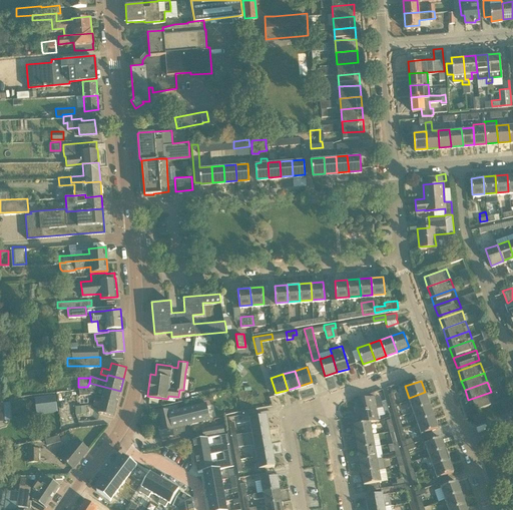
[(101,399),(116,403),(120,391),(89,383),(87,387),(78,387),(79,394),(90,393),(95,394),(102,395),(101,399)]
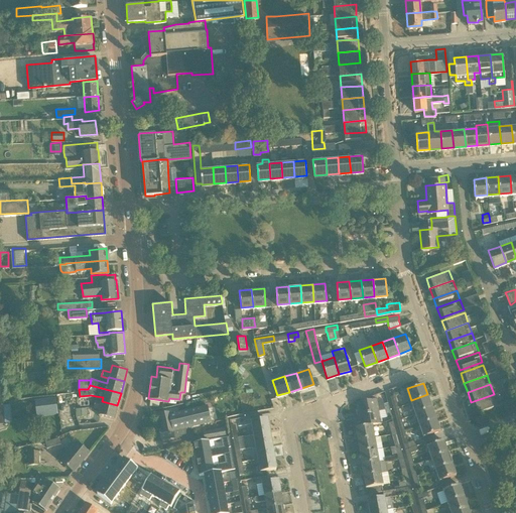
[(190,399),(200,397),(218,393),(217,388),(199,392),(189,394),(190,399)]
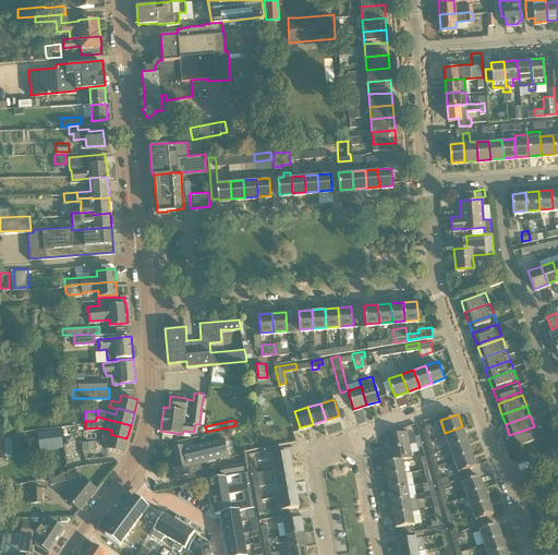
[(449,445),(466,439),(462,426),(445,433),(449,445)]
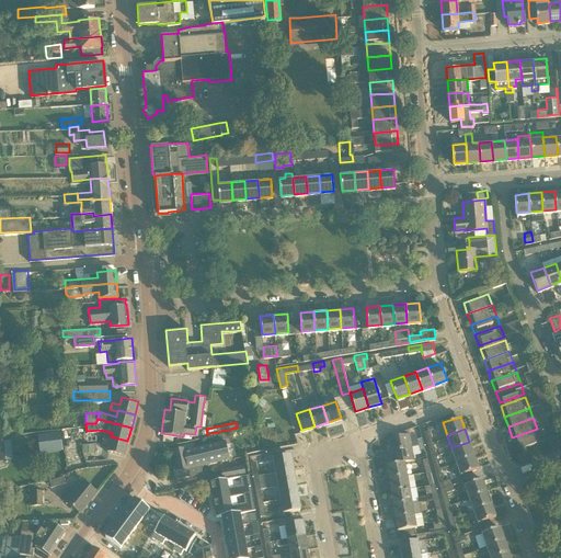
[(537,429),(512,437),(516,448),(540,440),(537,429)]
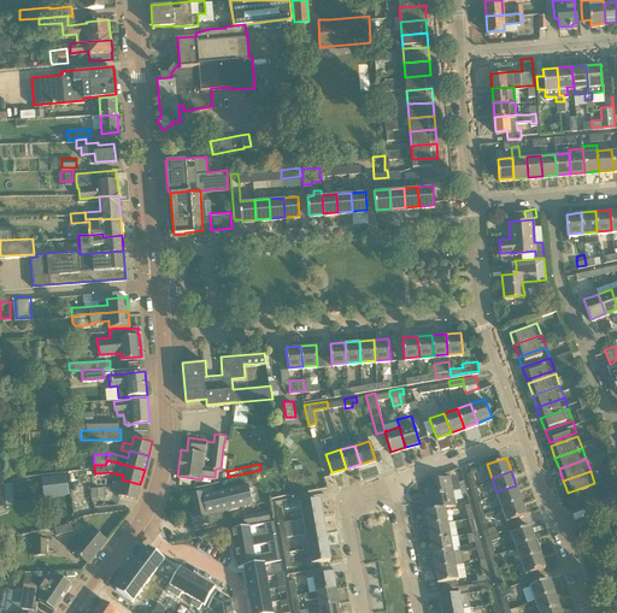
[(66,472),(41,475),(45,495),(69,491),(66,472)]
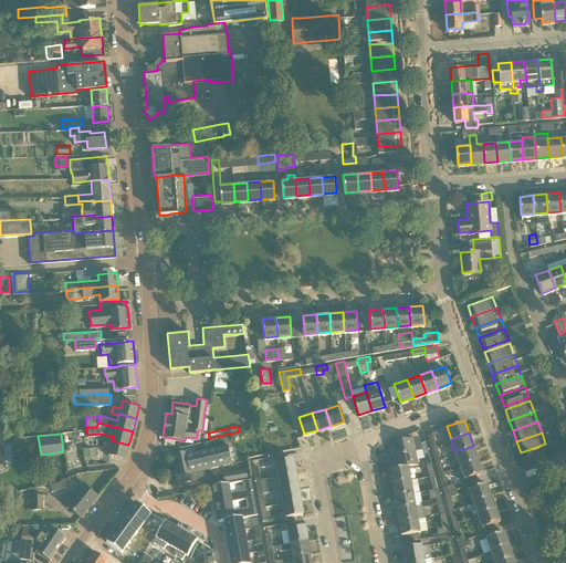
[(394,452),(415,449),(412,436),(391,439),(394,452)]
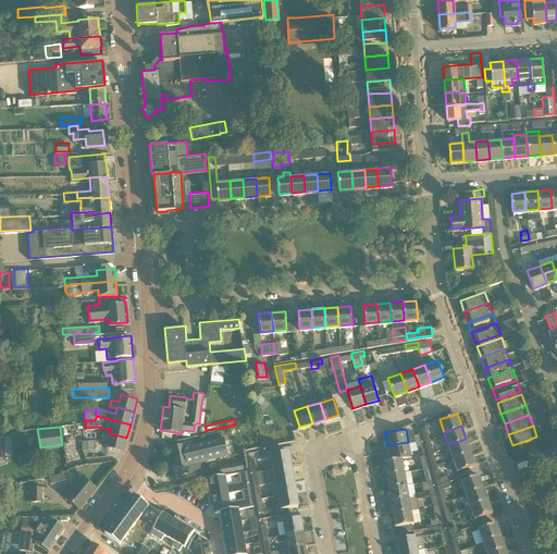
[(110,433),(103,431),(101,438),(109,440),(107,447),(123,452),(126,438),(110,433)]
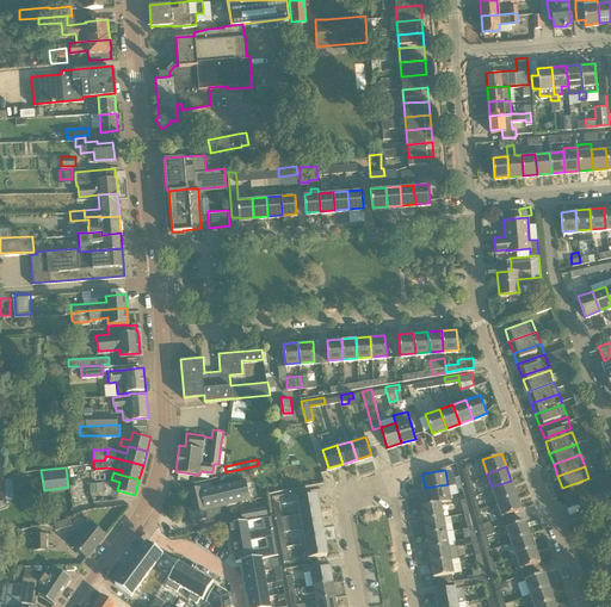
[(220,503),(250,497),(246,477),(201,487),(199,485),(189,488),(192,506),(189,506),(191,519),(203,516),(207,515),(222,512),(220,503)]
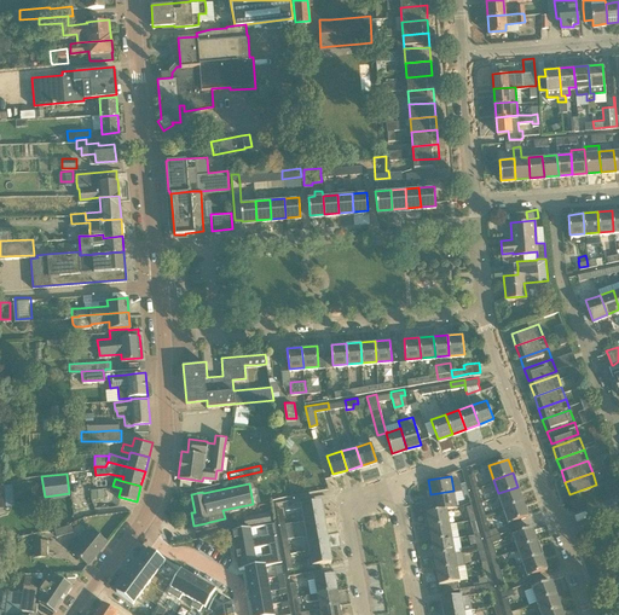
[(105,486),(92,487),(92,497),(105,495),(105,486)]
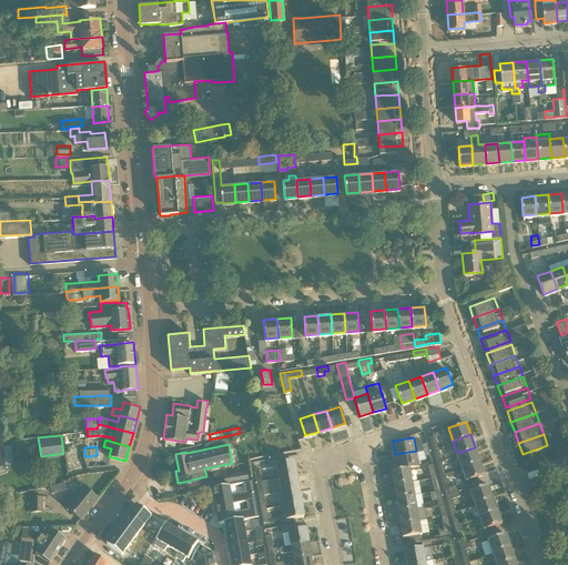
[(462,466),(479,460),(475,447),(457,453),(462,466)]
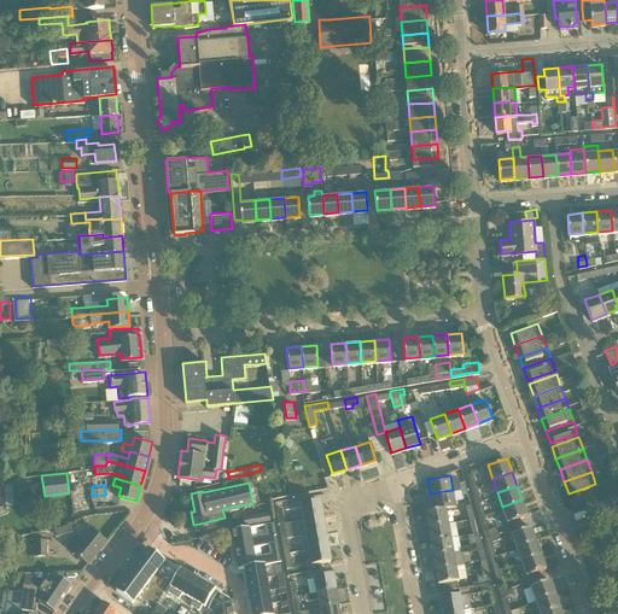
[(455,504),(453,490),(430,493),(432,508),(445,506),(455,504)]
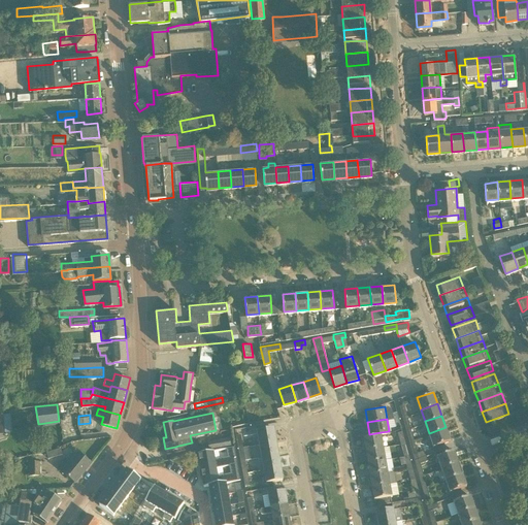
[(259,443),(275,439),(273,426),(257,429),(259,443)]
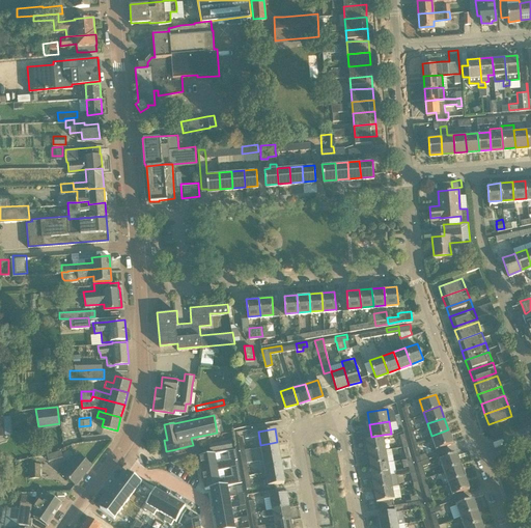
[(452,441),(448,429),(431,436),(436,447),(452,441)]
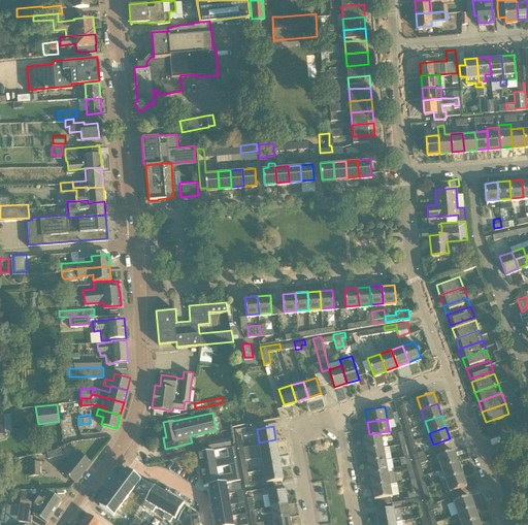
[(365,449),(383,445),(381,432),(369,434),(363,435),(365,449)]
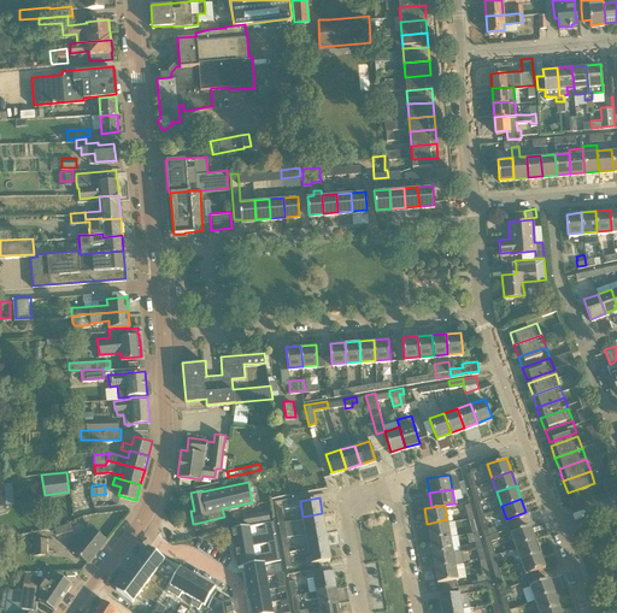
[(268,508),(250,512),(252,523),(270,519),(268,508)]
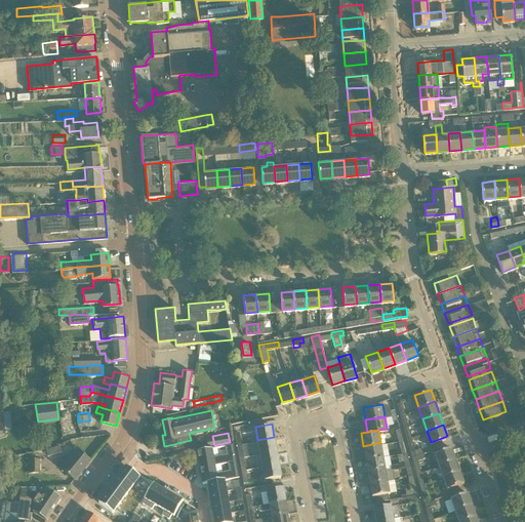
[(411,455),(416,453),(423,451),(421,446),(414,448),(411,436),(407,437),(411,455)]
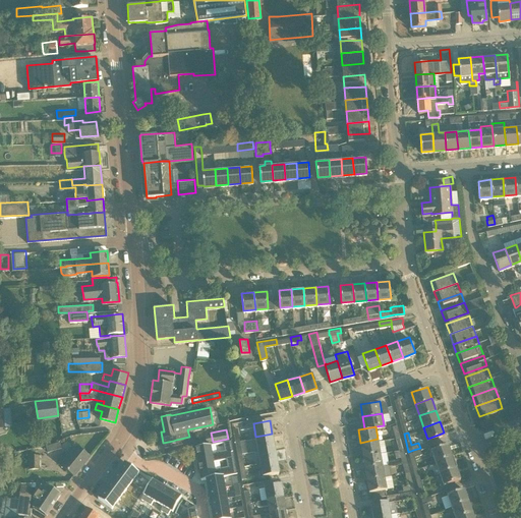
[(258,449),(274,446),(272,434),(255,437),(258,449)]
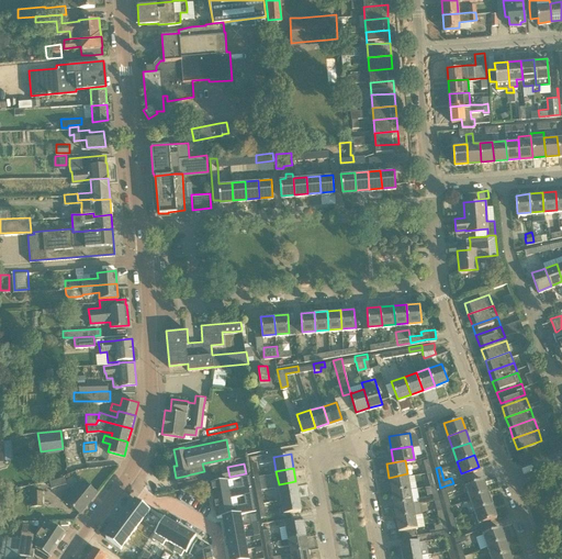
[(249,473),(211,480),(211,482),(210,482),(211,489),(212,489),(212,491),(213,498),(214,499),(229,495),(243,493),(244,493),(253,492),(249,473)]
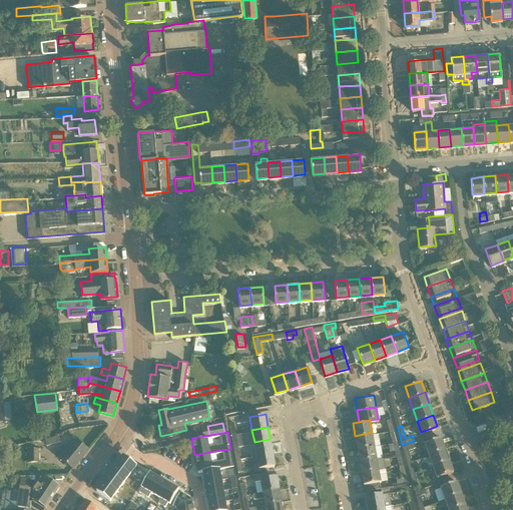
[(241,432),(236,433),(231,434),(233,446),(238,445),(243,444),(241,432)]
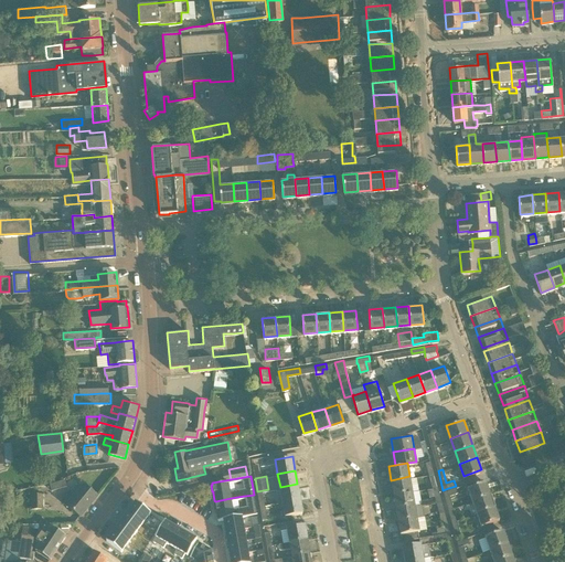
[(412,489),(409,476),(391,480),(393,492),(412,489)]
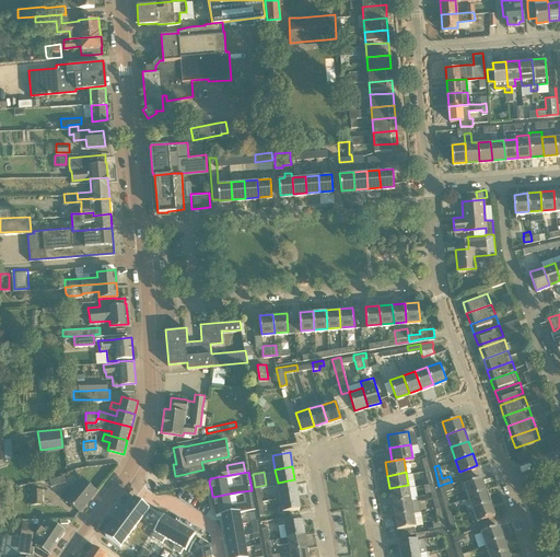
[(468,495),(486,488),(481,476),(464,482),(468,495)]
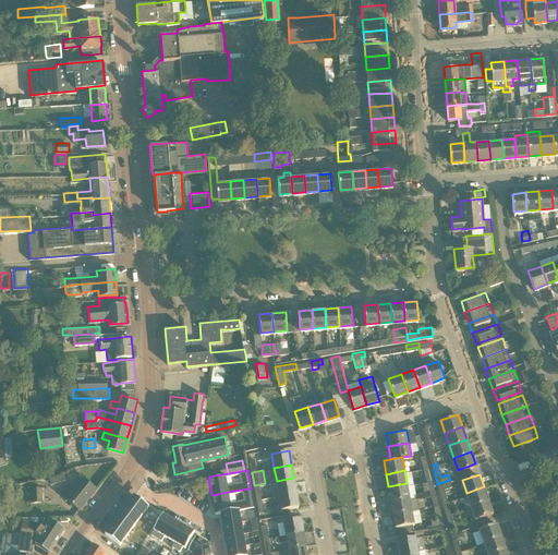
[(79,508),(96,487),(83,477),(74,486),(70,482),(61,493),(79,508)]
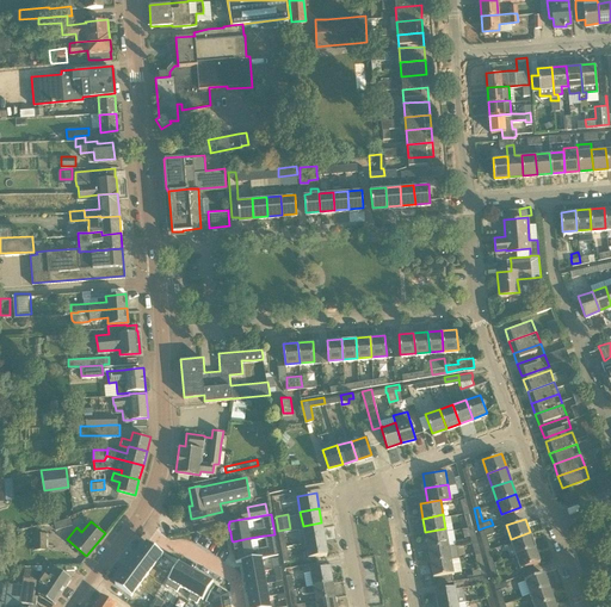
[(306,540),(325,537),(321,522),(303,526),(306,540)]
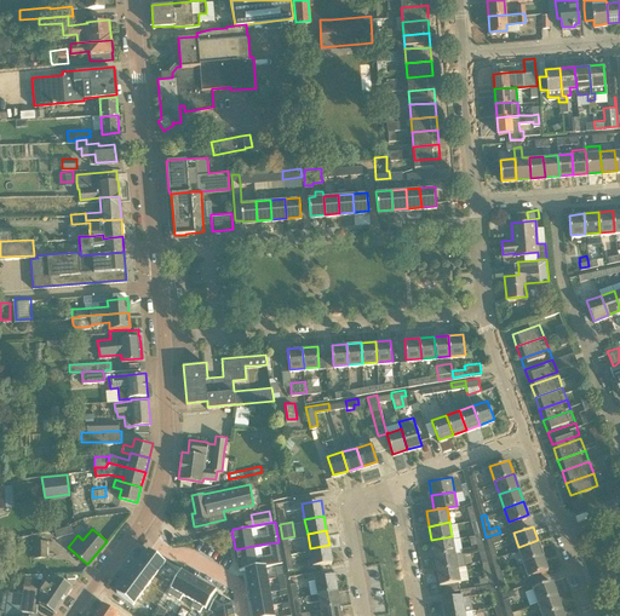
[(492,557),(497,554),(493,541),(503,539),(500,533),(492,535),(486,537),(492,557)]
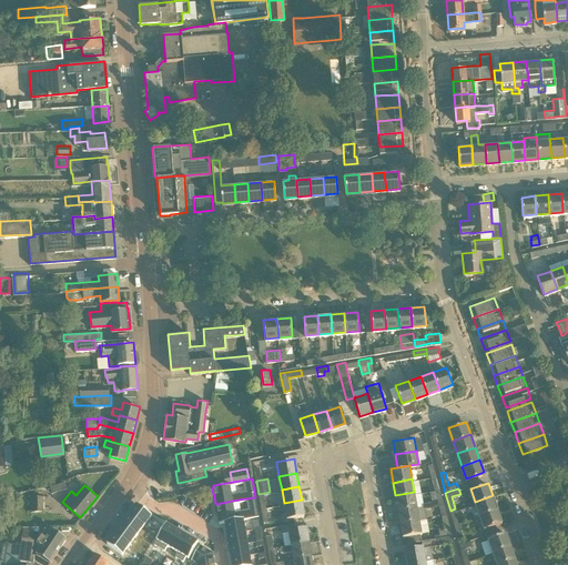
[(397,508),(416,505),(414,492),(395,495),(397,508)]
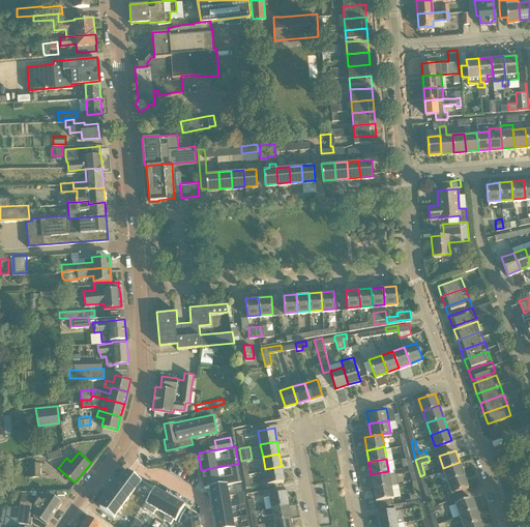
[(28,462),(28,476),(41,476),(41,462),(28,462)]
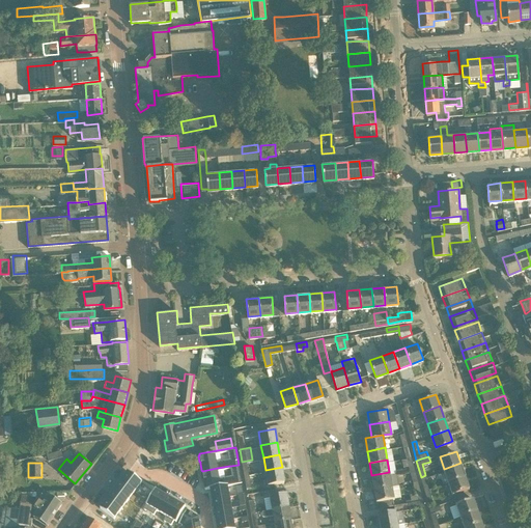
[(448,480),(465,475),(460,463),(444,469),(448,480)]
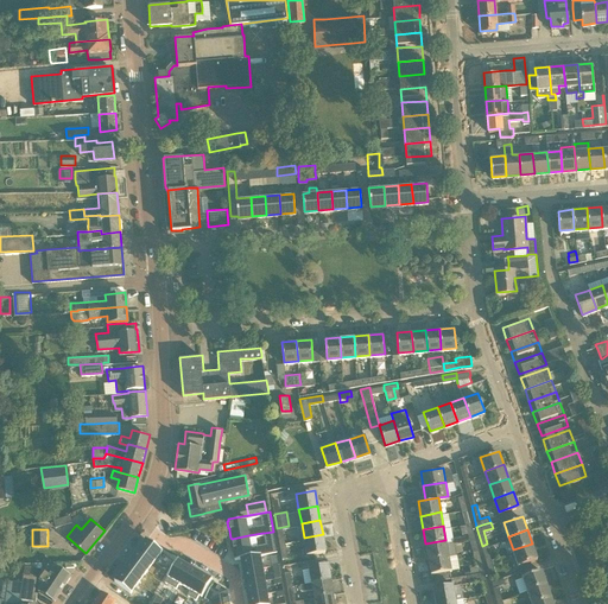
[(230,540),(232,547),(233,547),(233,550),(234,557),(234,558),(240,557),(260,553),(277,551),(273,532),(264,533),(265,542),(251,545),(249,540),(248,535),(232,539),(232,540),(230,540)]
